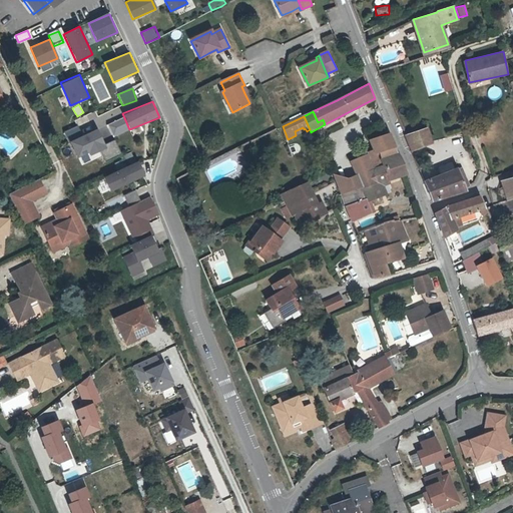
[(427,127),(423,129),(406,135),(412,150),(425,146),(424,145),(433,142),(427,127)]
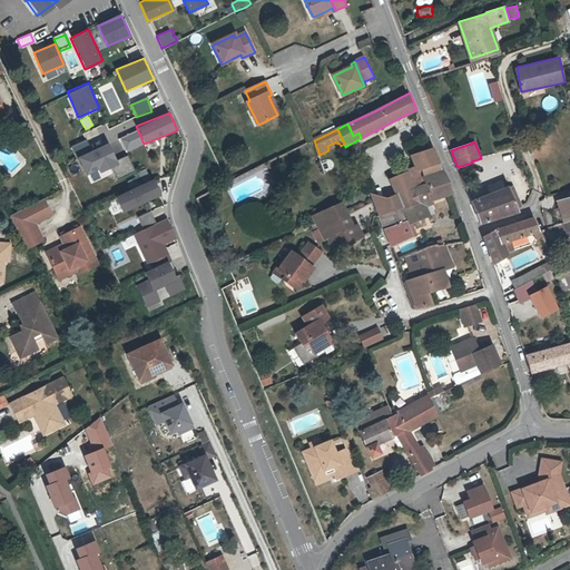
[(108,143),(77,155),(86,176),(117,163),(108,143)]
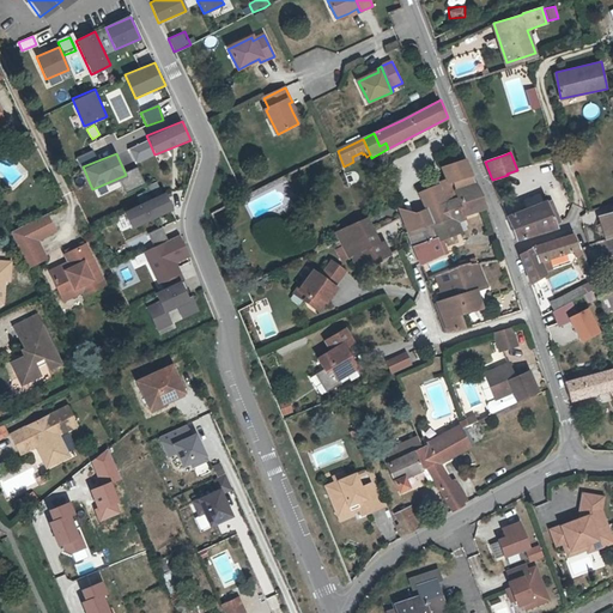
[(456,190),(475,183),(465,159),(442,168),(447,181),(439,183),(441,186),(422,193),(424,199),(400,208),(410,232),(434,224),(435,225),(453,219),(448,205),(460,200),(456,190)]
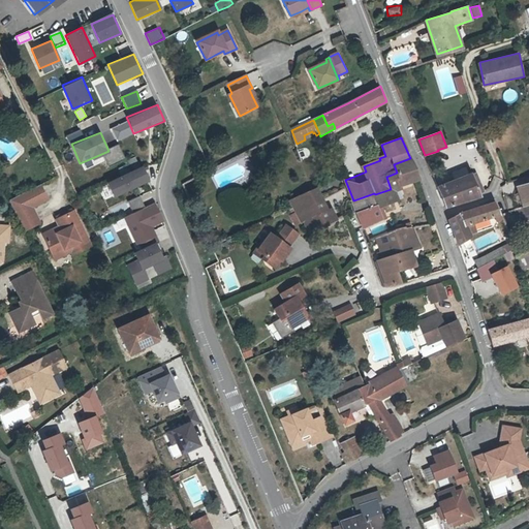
[(386,177),(391,189),(400,186),(418,179),(421,179),(411,157),(410,158),(394,164),(397,173),(386,177)]
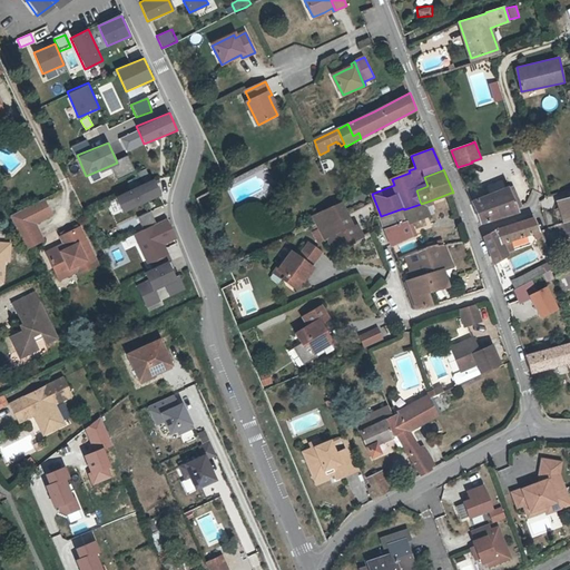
[(154,176),(117,193),(125,210),(161,194),(154,176)]
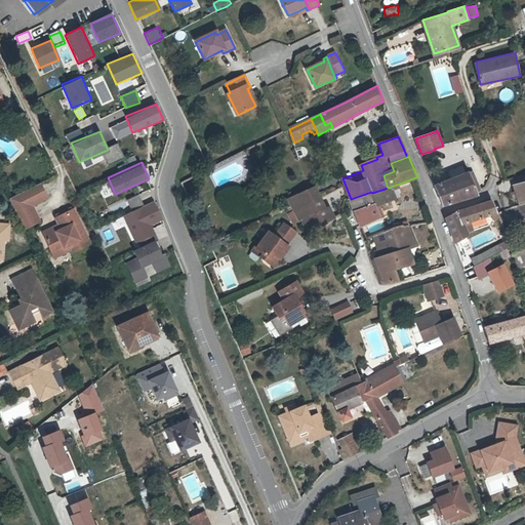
[(435,187),(443,207),(476,196),(481,192),(473,173),(468,175),(467,174),(435,187)]
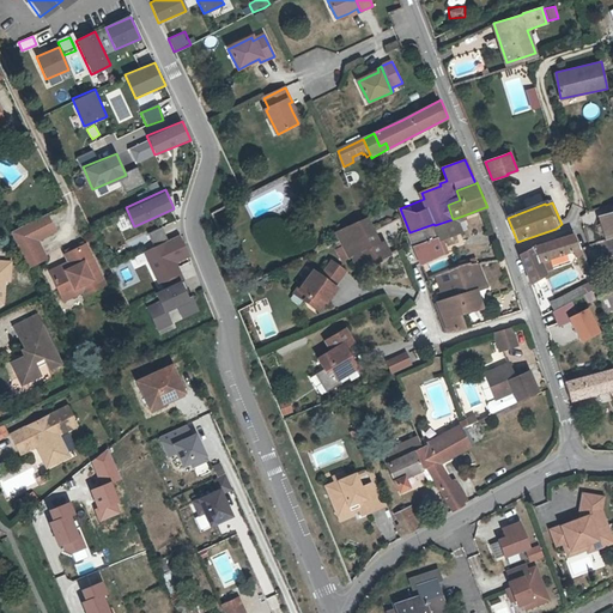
[(19,248),(36,240),(54,230),(46,213),(11,231),(19,248)]
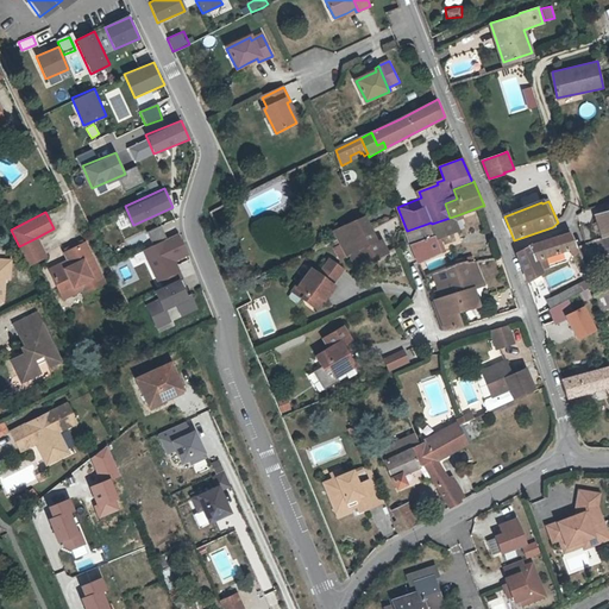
[(603,238),(608,236),(608,224),(606,213),(597,215),(603,238)]
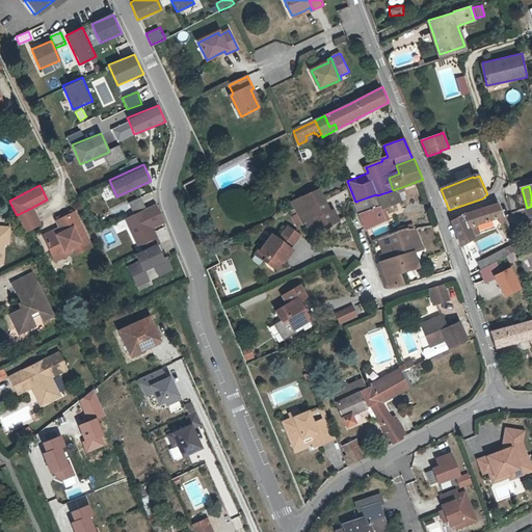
[(103,197),(110,195),(107,187),(100,190),(103,197)]
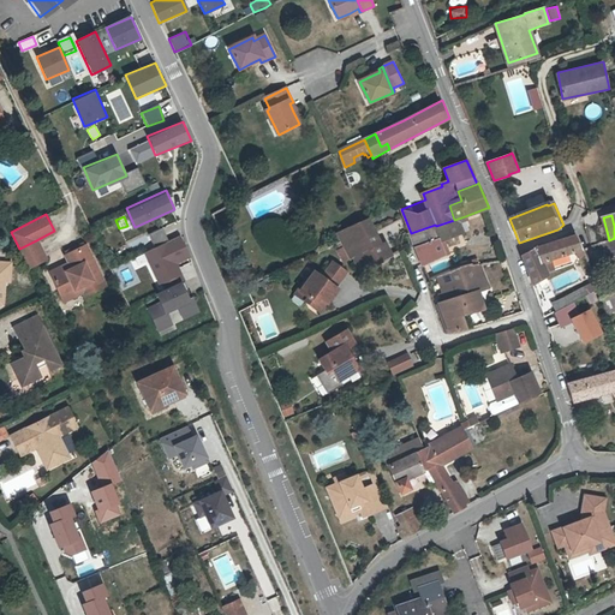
[(454,220),(460,234),(465,232),(461,224),(467,221),(465,216),(454,220)]
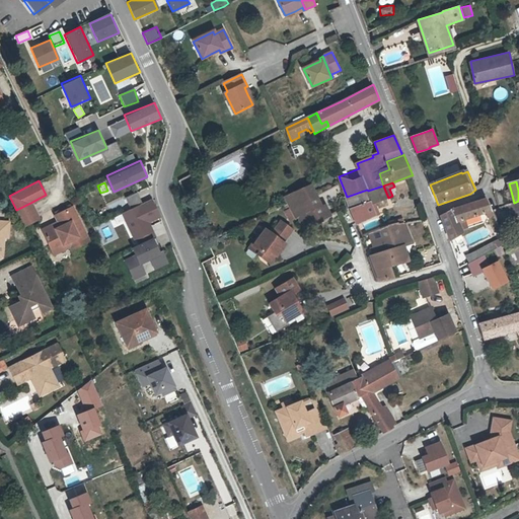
[(289,207),(315,195),(310,184),(284,197),(288,204),(289,207)]
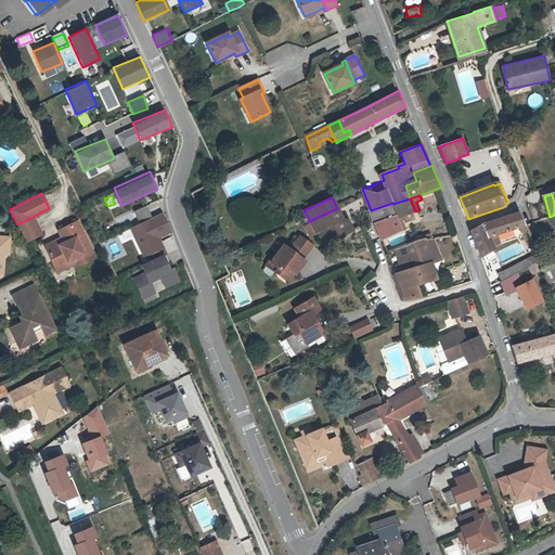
[(394,204),(402,231),(408,229),(402,216),(415,211),(410,198),(394,204)]
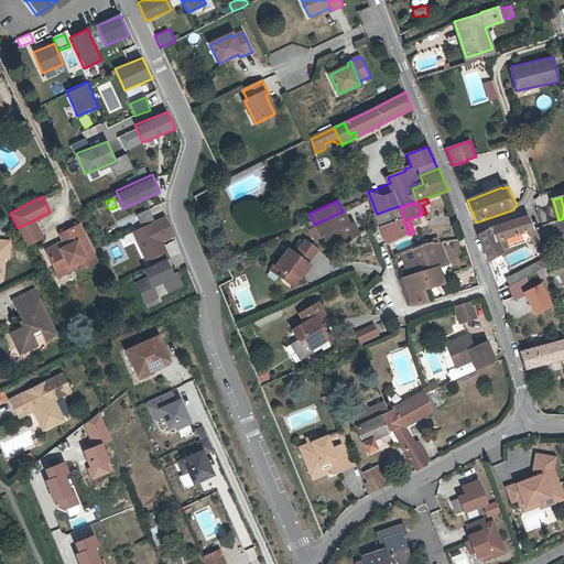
[(399,206),(377,214),(381,225),(389,243),(409,235),(400,207),(399,206)]
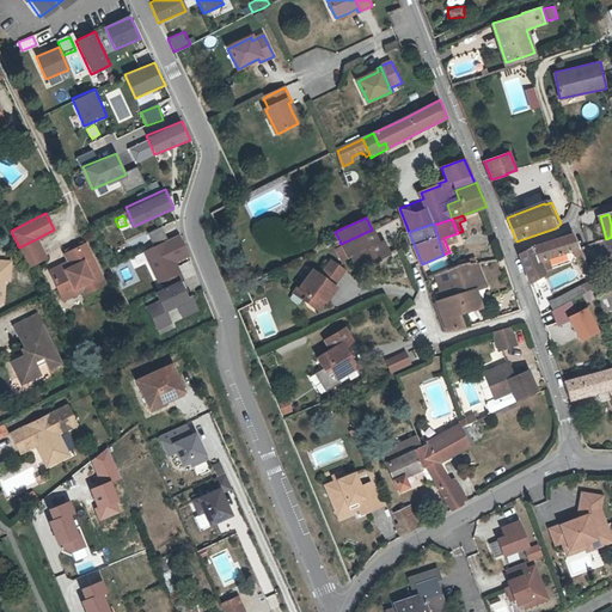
[(161,227),(148,231),(152,243),(165,239),(161,227)]
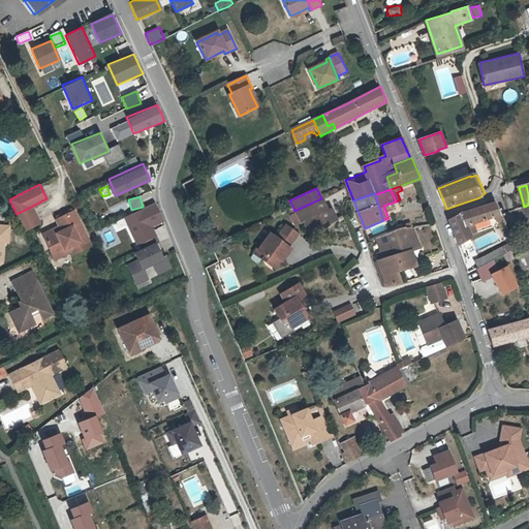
[(321,198),(294,211),(301,223),(304,222),(311,234),(336,219),(331,209),(327,211),(321,198)]
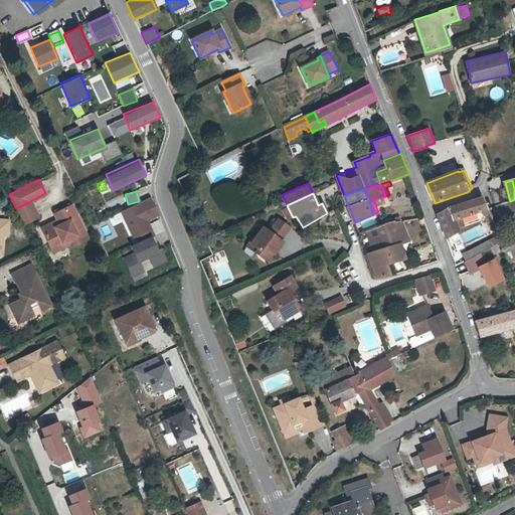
[(152,197),(121,210),(132,238),(152,230),(147,219),(159,215),(152,197)]
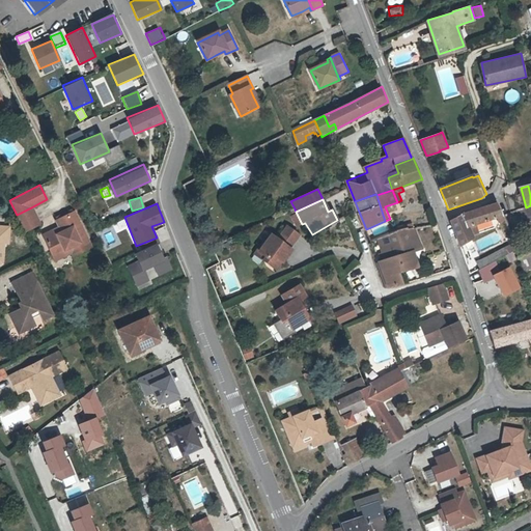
[(450,221),(454,229),(457,236),(459,245),(473,239),(469,227),(499,217),(500,221),(505,220),(503,215),(498,203),(462,216),(450,221)]
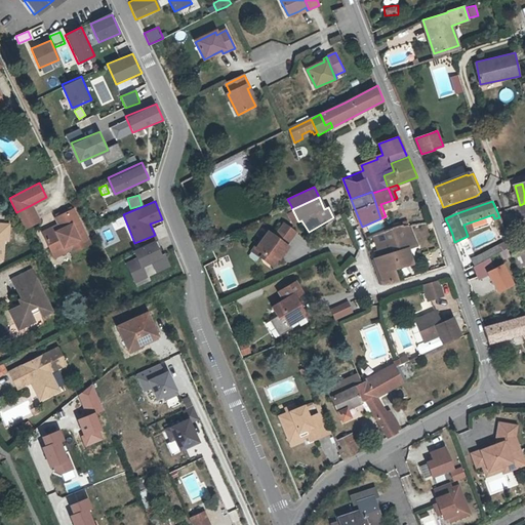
[(39,219),(31,205),(16,212),(25,228),(39,219)]
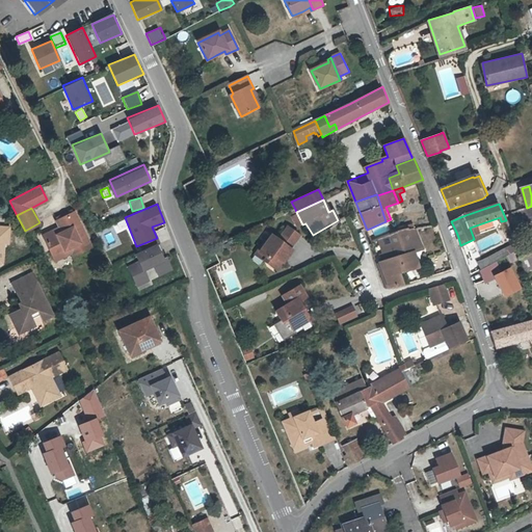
[(57,220),(62,231),(58,233),(56,229),(44,235),(53,256),(71,247),(74,255),(91,246),(75,211),(57,220)]
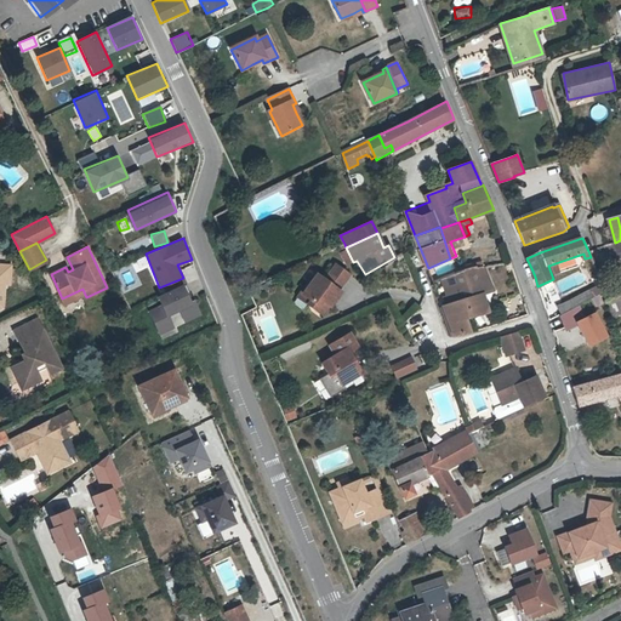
[(0,307),(4,307),(5,285),(11,285),(12,267),(0,266),(0,307)]
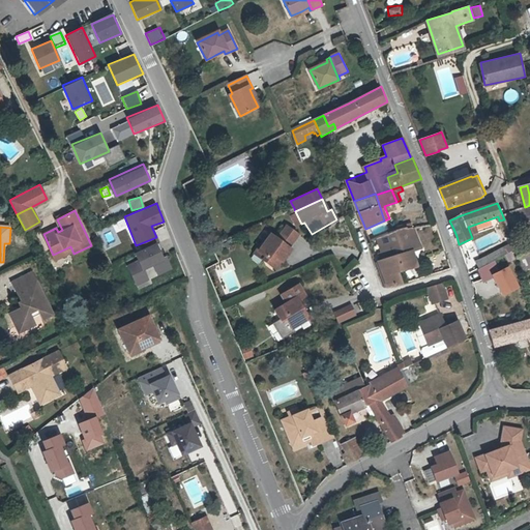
[(271,235),(259,252),(266,258),(264,262),(275,270),(282,261),(284,262),(292,249),(290,247),(299,235),(288,227),(278,240),(271,235)]
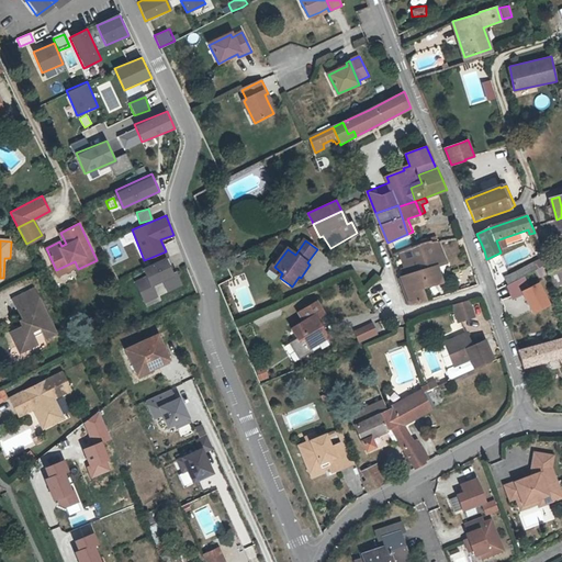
[(442,253),(439,243),(413,248),(400,253),(405,267),(401,268),(404,276),(402,277),(412,304),(426,301),(422,289),(438,284),(434,268),(447,265),(442,253)]
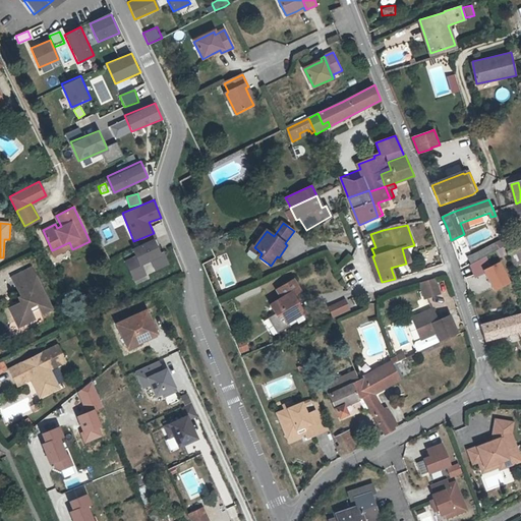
[(506,239),(503,232),(497,235),(499,240),(468,256),(470,264),(504,246),(508,244),(506,239)]
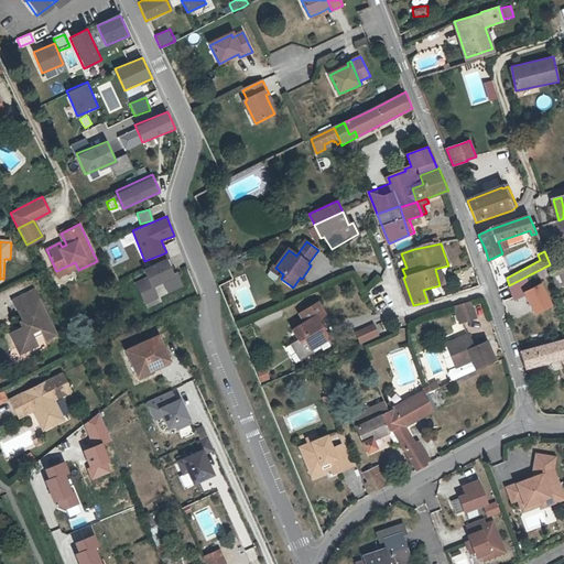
[(170,257),(147,267),(153,284),(176,274),(170,257)]
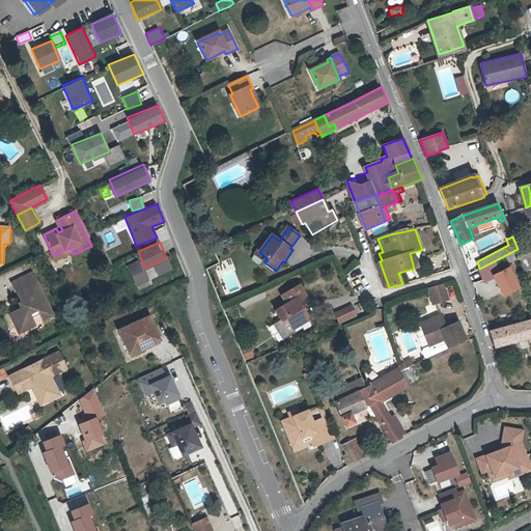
[(513,251),(479,269),(478,269),(481,278),(516,258),(513,251)]
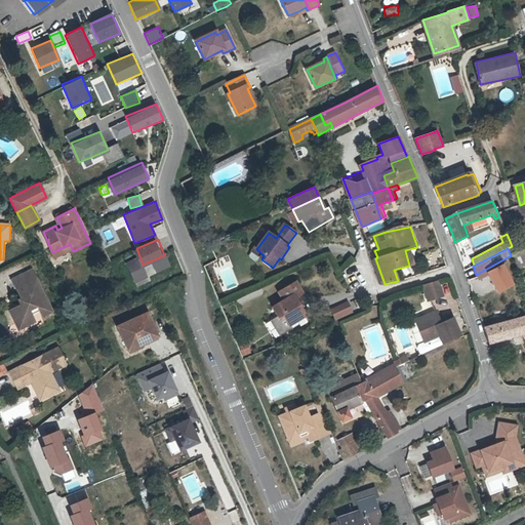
[(524,263),(524,248),(514,252),(519,266),(524,263)]
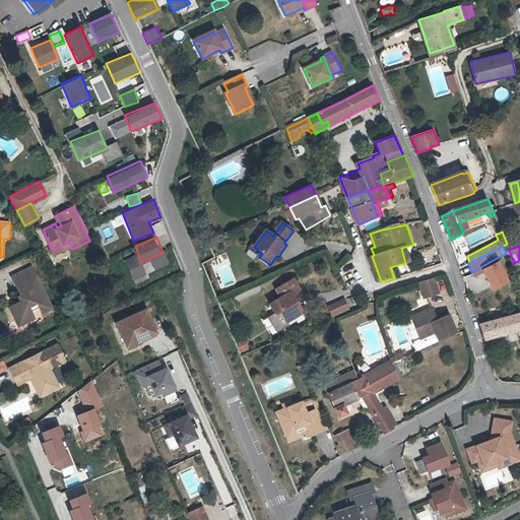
[(261,253),(254,247),(252,251),(259,257),(261,253)]
